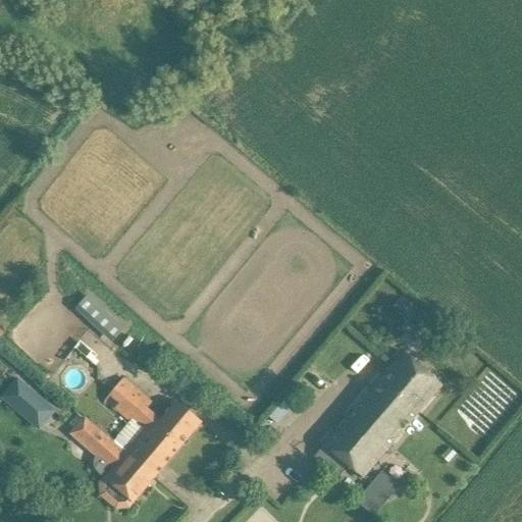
[(442,385),(419,365),(404,352),(311,460),(353,497),(442,385)]
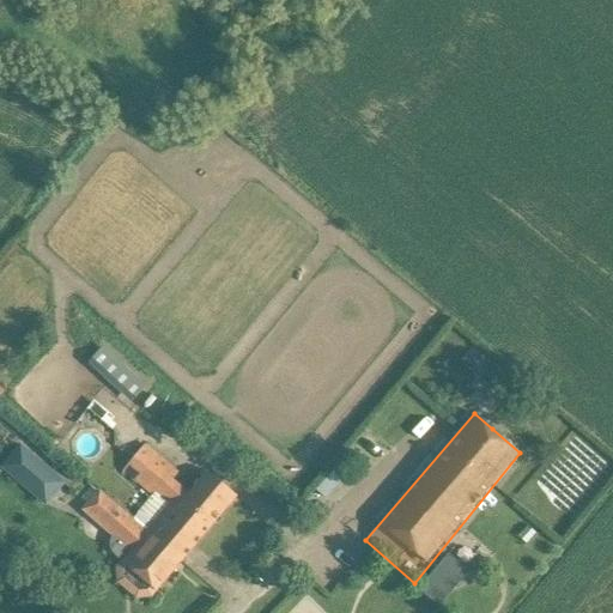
[(366,435),(314,491),(329,507),(382,450),(366,435)]
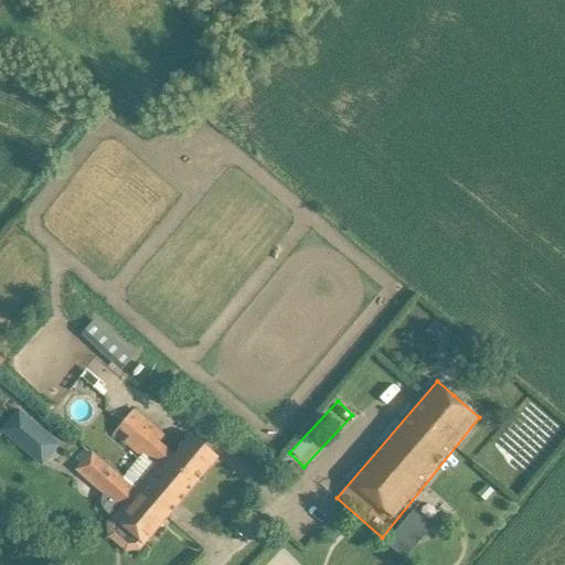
[(19,407),(0,429),(42,466),(61,444),(19,407)]
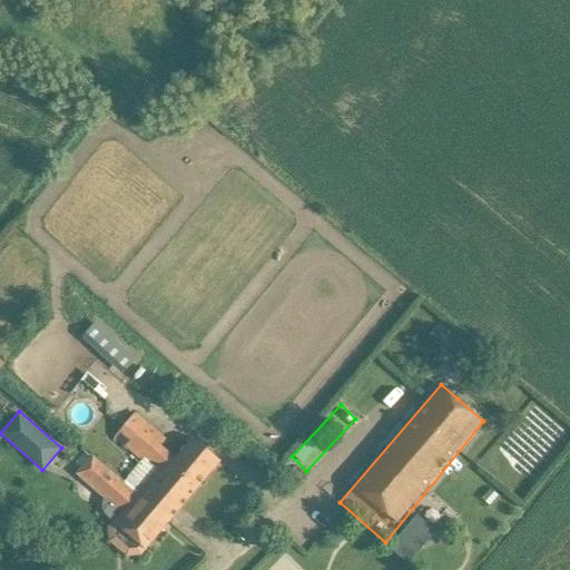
[(220,461),(203,446),(194,438),(176,459),(160,445),(166,439),(135,413),(115,436),(141,460),(127,477),(141,489),(137,493),(169,521),(220,461)]
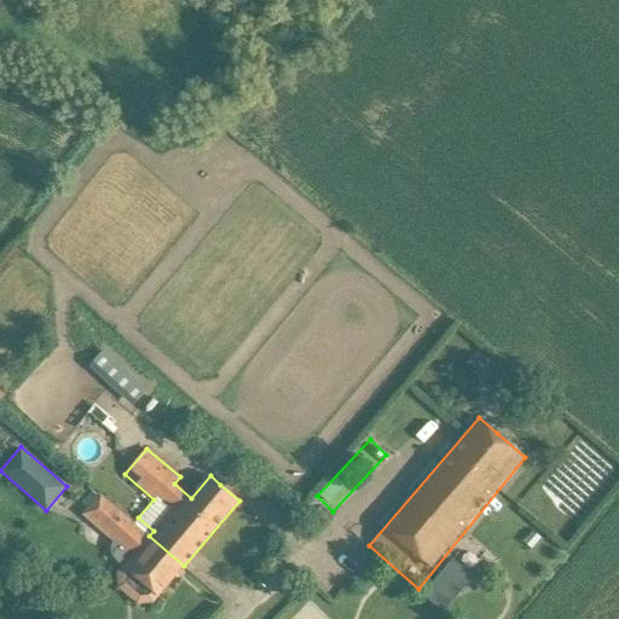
[(149,537),(102,497),(77,479),(64,496),(86,515),(115,539),(111,545),(111,549),(111,553),(113,556),(117,561),(123,567),(157,596),(184,566),(149,536),(149,537)]
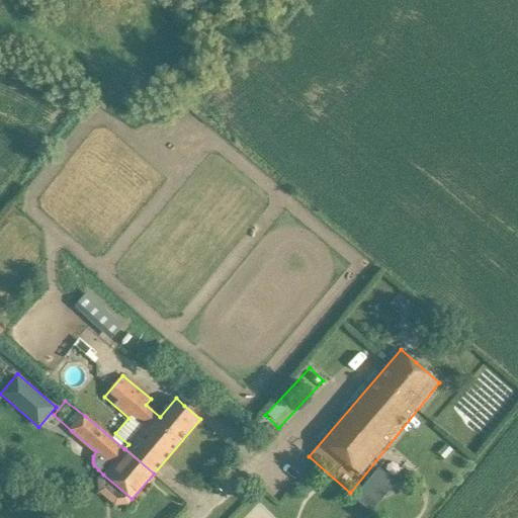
[(377,513),(403,481),(383,465),(358,498),(377,513)]
